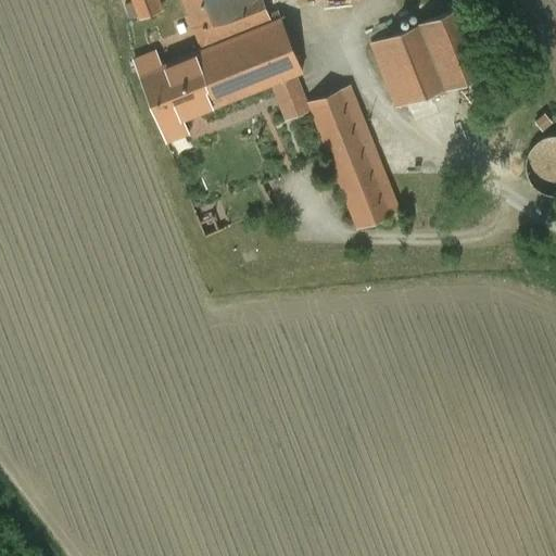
[(161,9),(156,0),(123,0),(131,21),(161,9)]
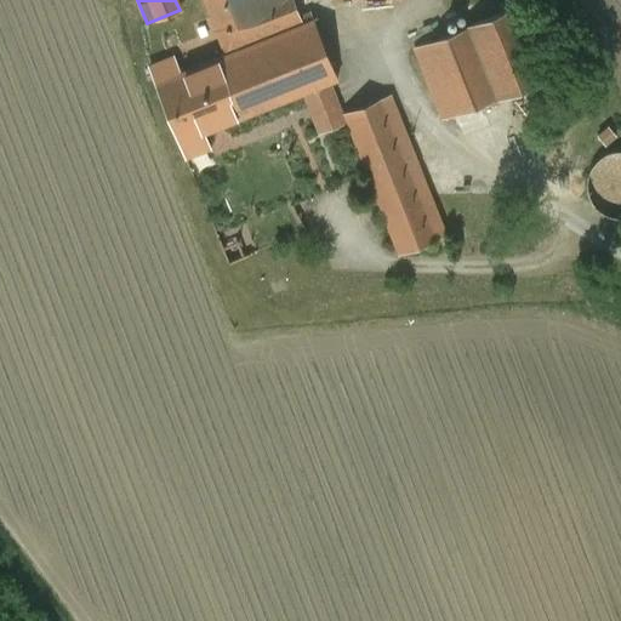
[(204,0),(224,55),(302,23),(300,16),(292,0),(262,0),(251,5),(249,0),(204,0)]
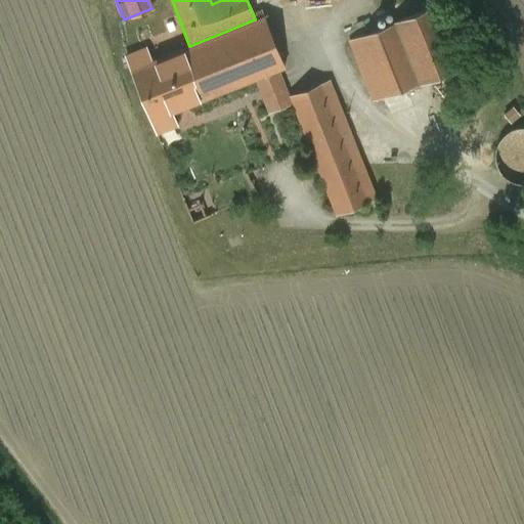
[(442,3),(350,40),(374,100),(466,63),(442,3)]
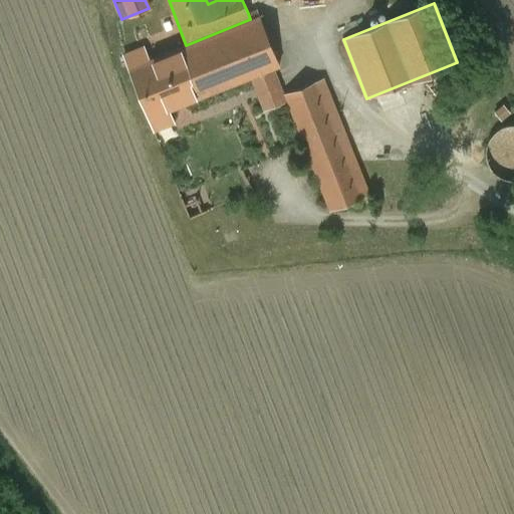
[(257,10),(248,13),(250,19),(259,16),(257,10)]
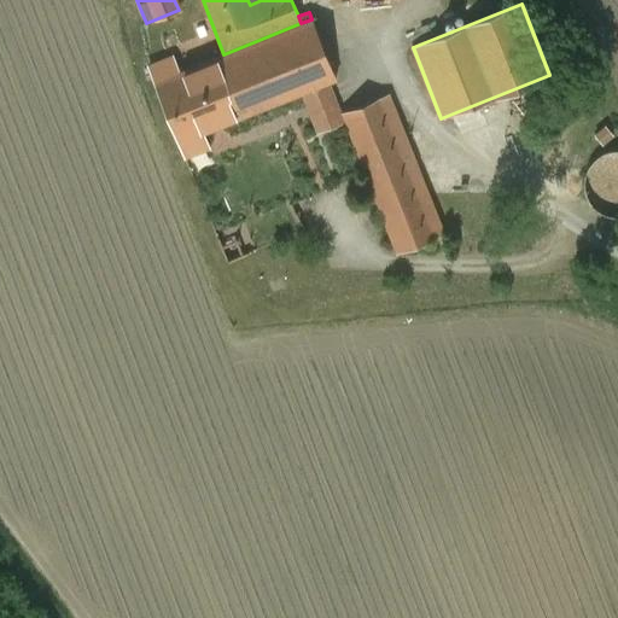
[(179,73),(153,82),(178,141),(336,79),(312,19),(301,23),(223,54),(179,73)]
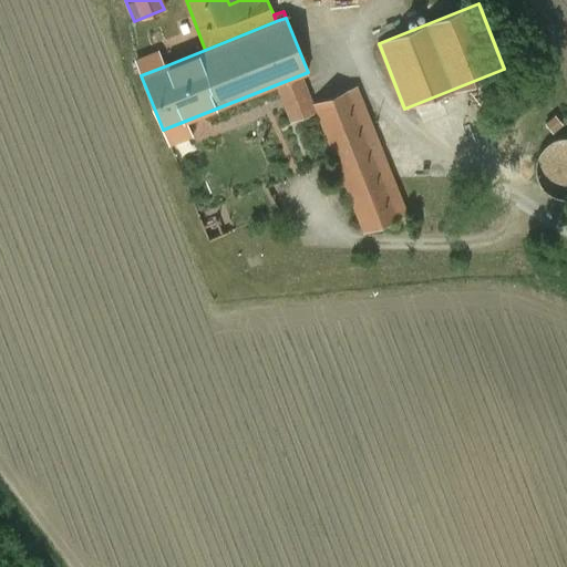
[(160,52),(136,61),(141,75),(164,66),(160,52)]
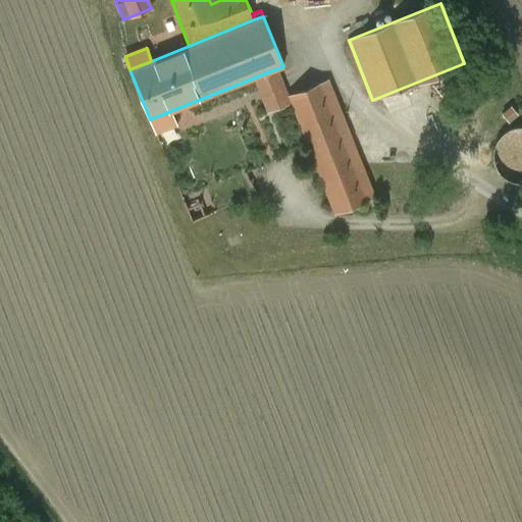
[(372,192),(329,85),(291,100),(333,207),(372,192)]
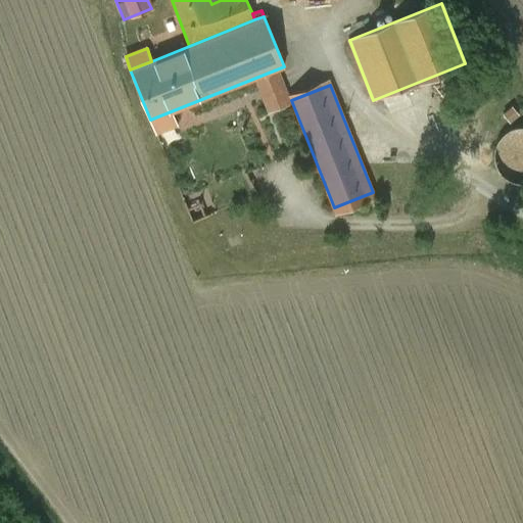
[(522,127),(521,128),(517,128),(512,130),(507,132),(505,134),(502,136),(498,141),(496,145),(495,148),(494,151),(494,156),(494,160),(495,163),(495,165),(497,170),(502,174),(505,176),(508,178),(512,180),(515,181),(522,182),(522,181),(522,127)]
